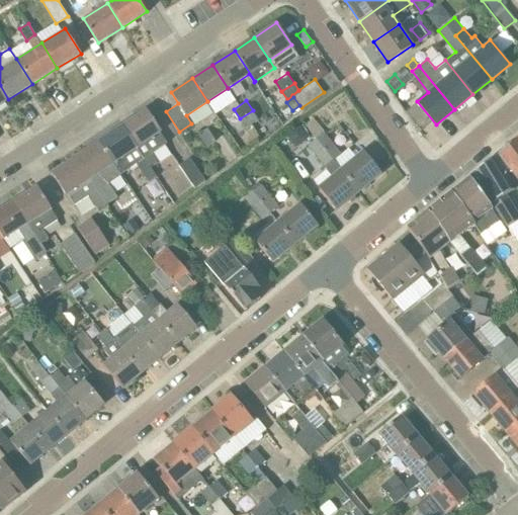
[(167,142),(160,132),(161,131),(147,108),(122,124),(151,167),(159,161),(153,152),(167,142)]
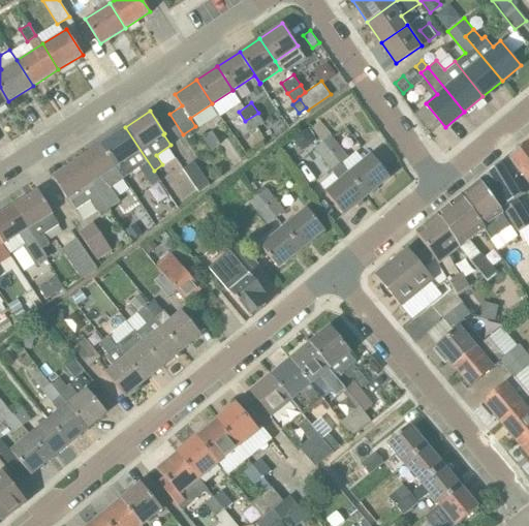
[(258,113),(245,121),(251,130),(263,122),(258,113)]
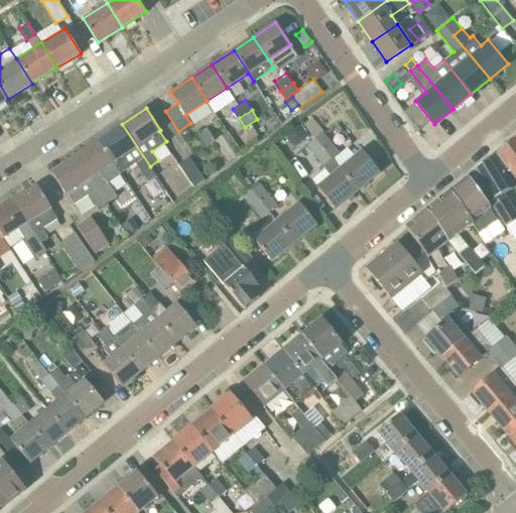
[(316,115),(305,122),(314,135),(326,127),(316,115)]
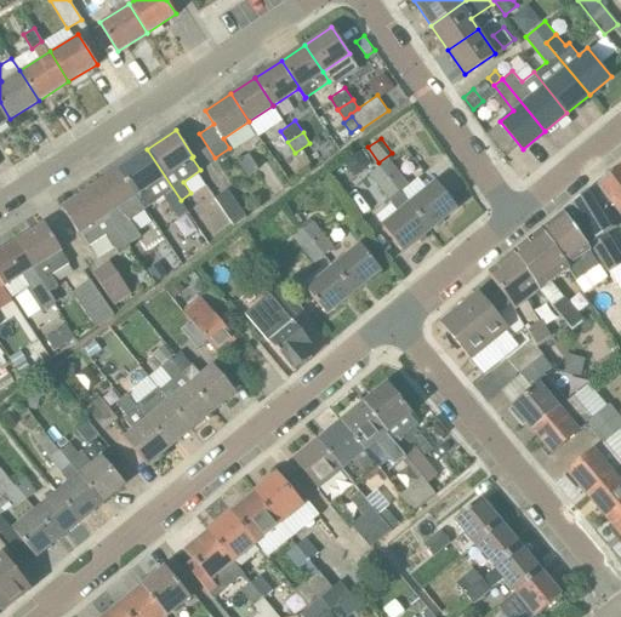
[(163,194),(177,217),(188,210),(181,200),(147,149),(119,169),(144,206),(163,194)]
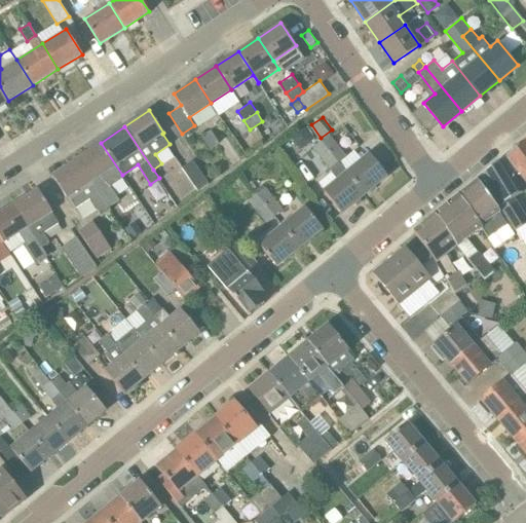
[(313,139),(303,126),(289,137),(299,150),(313,139)]
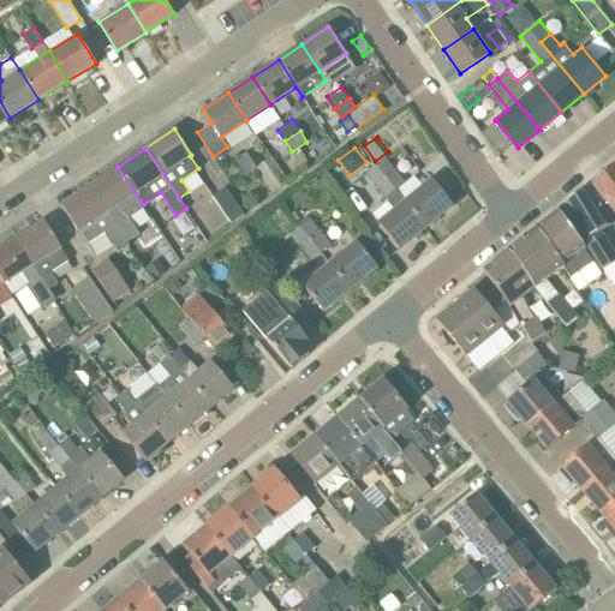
[(257,165),(246,149),(236,157),(245,172),(257,165)]
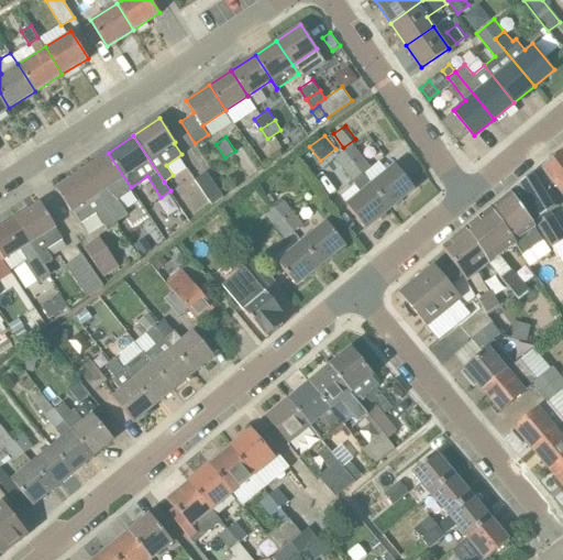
[(372,166),(352,142),(343,150),(362,174),(372,166)]
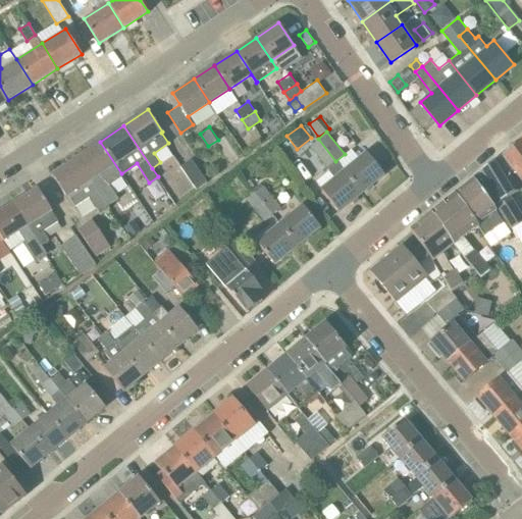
[(335,161),(318,139),(310,146),(327,168),(335,161)]
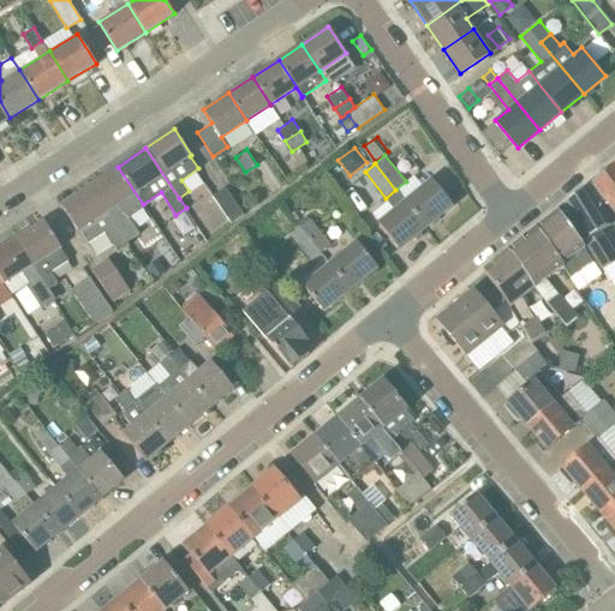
[(614,209),(614,165),(614,163),(592,181),(614,209)]
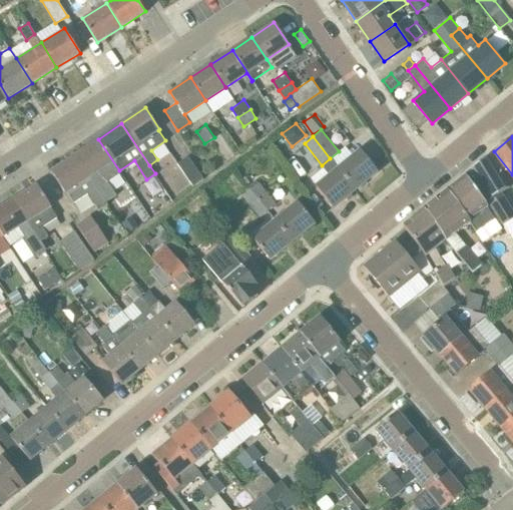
[(116,193),(108,180),(120,172),(119,170),(98,139),(75,154),(105,200),(116,193)]
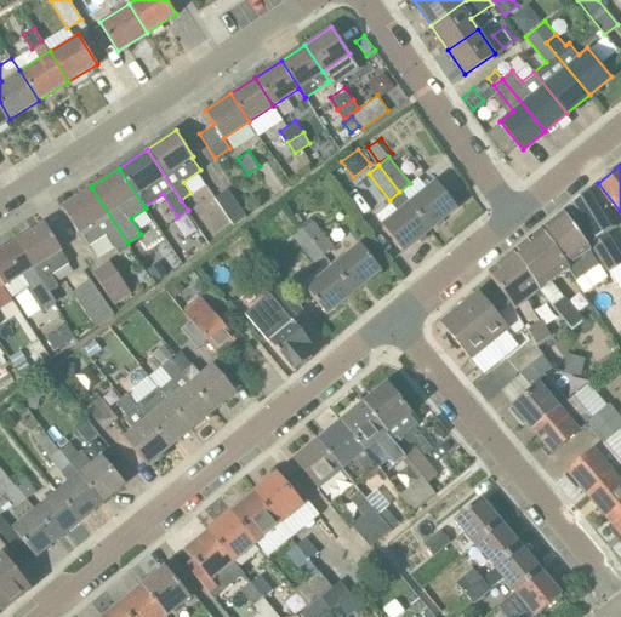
[(436,181),(419,194),(409,203),(429,228),(457,206),(436,181)]
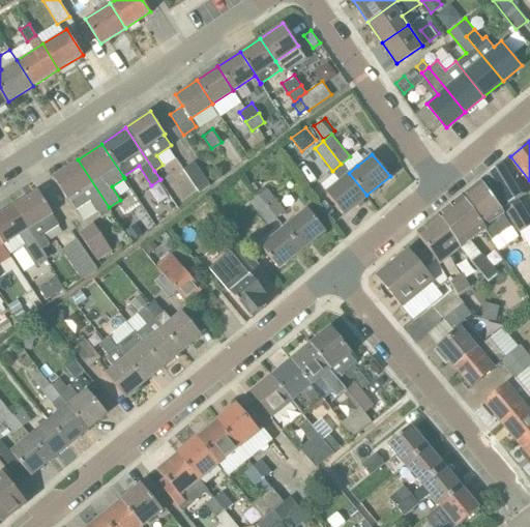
[(111,210),(109,207),(78,159),(53,176),(67,198),(68,198),(76,208),(90,199),(101,216),(111,210)]
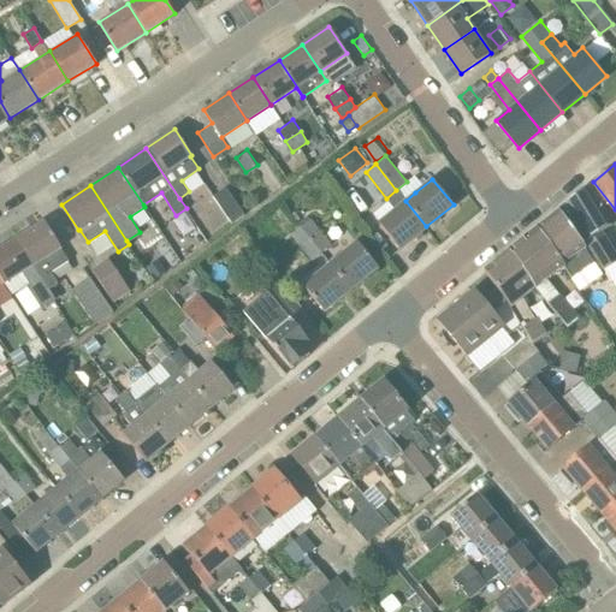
[(244,214),(225,185),(213,194),(231,223),(244,214)]
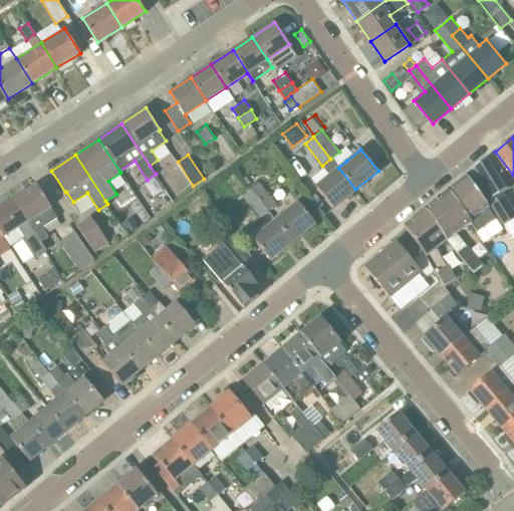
[(513,214),(501,193),(509,187),(490,156),(471,171),(481,189),(503,224),(513,217),(513,214)]
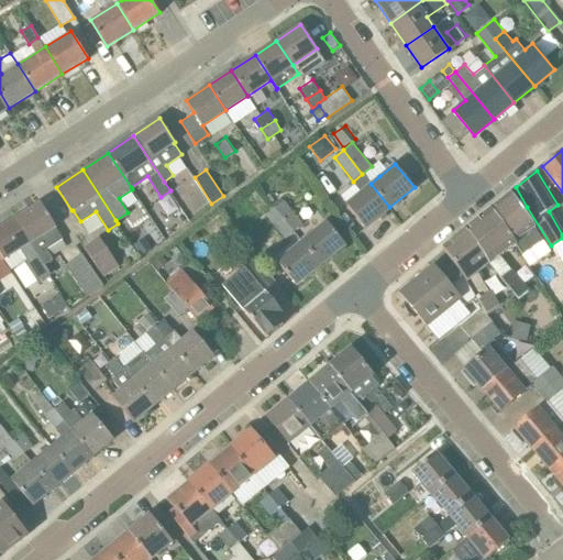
[(389,207),(371,184),(362,191),(346,204),(365,228),(389,207)]
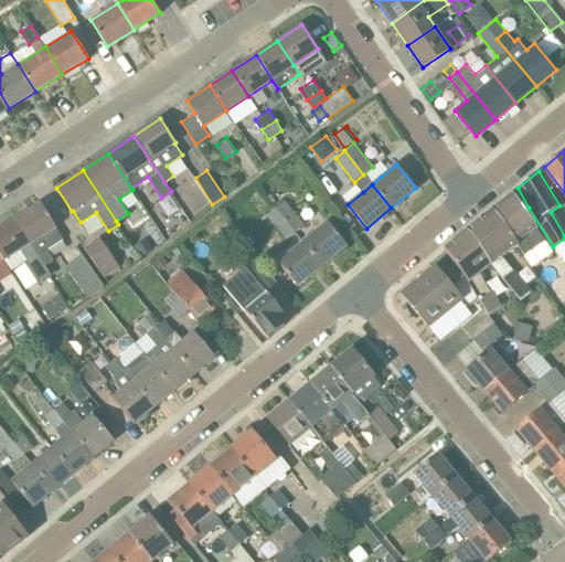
[(544,241),(525,211),(512,193),(491,210),(518,244),(524,255),(544,241)]
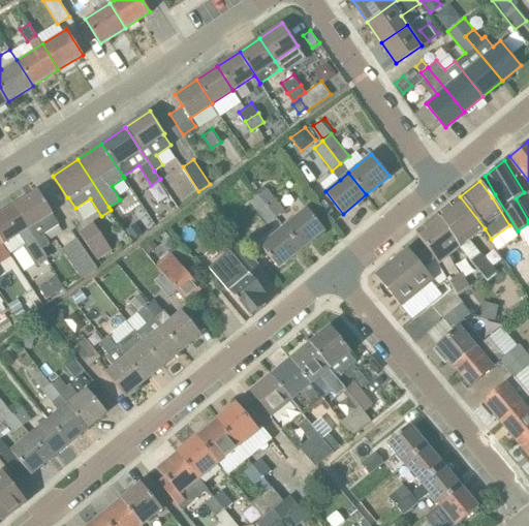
[(257,193),(276,216),(284,209),(267,186),(257,193)]
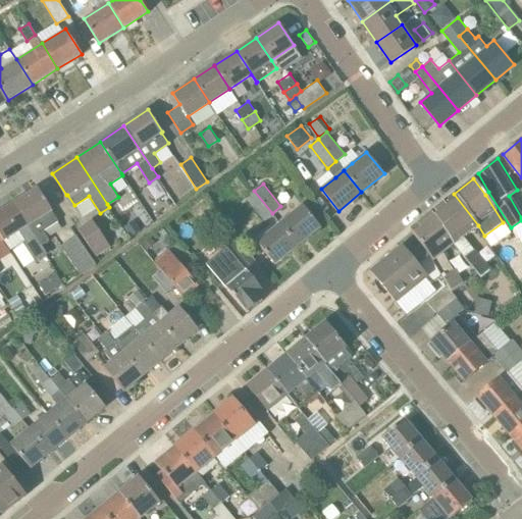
[(49,240),(43,229),(58,220),(38,187),(14,202),(41,244),(49,240)]
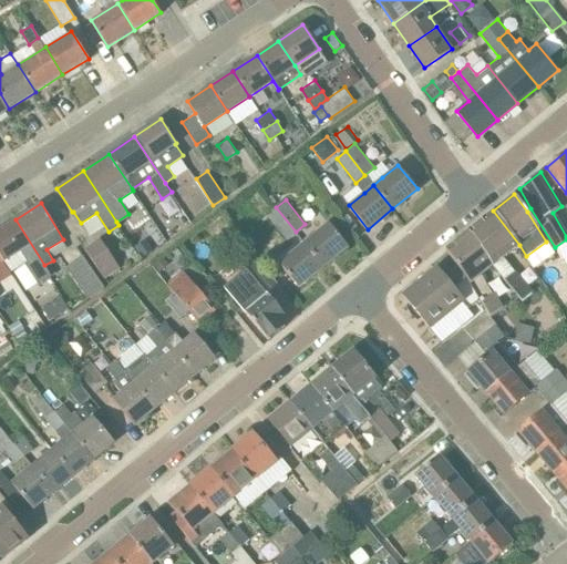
[(286,239),(296,232),(276,207),(267,214),(286,239)]
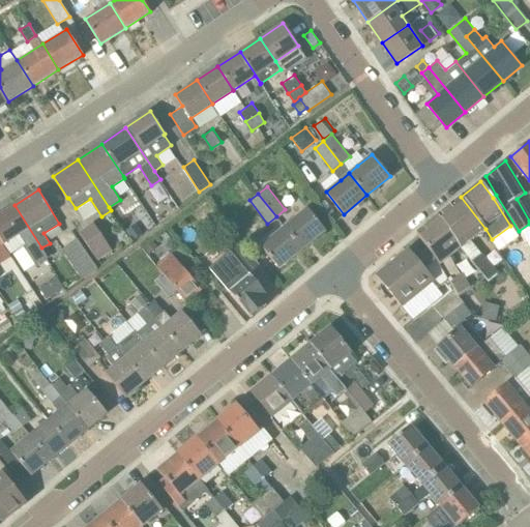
[(438,215),(460,247),(470,240),(486,229),(461,197),(438,215)]
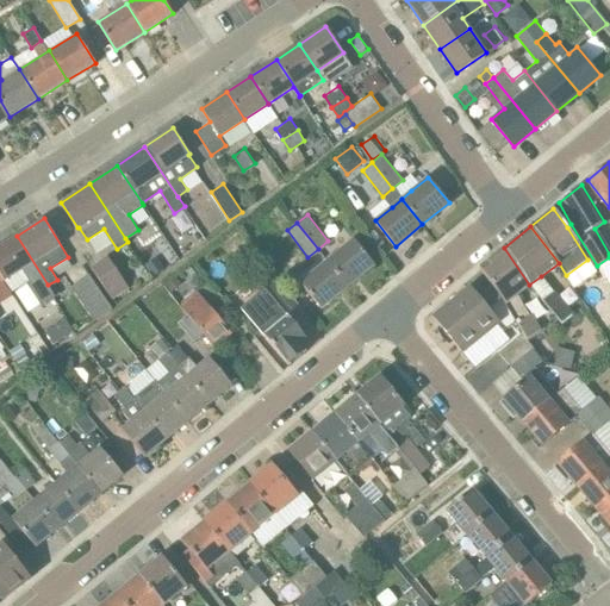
[(41,304),(54,295),(48,285),(17,236),(0,245),(0,273),(4,280),(22,269),(29,280),(26,281),(41,304)]
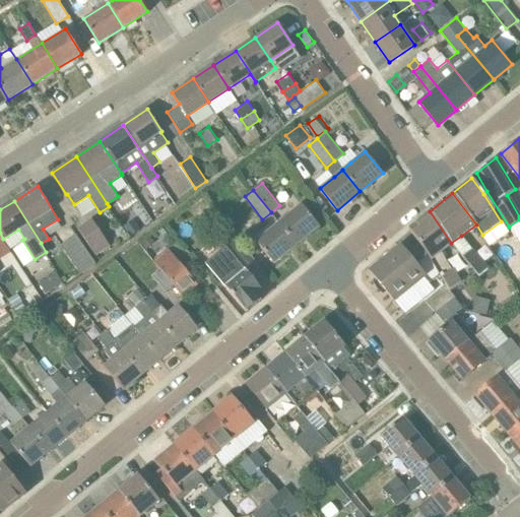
[(277,221),(297,244),(319,225),(300,202),(277,221)]
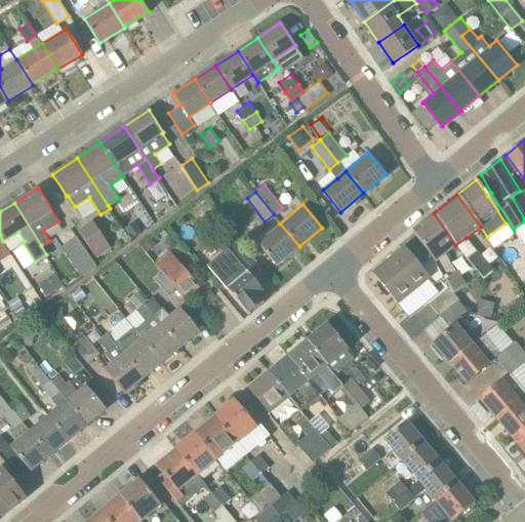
[(445,253),(455,245),(434,213),(412,231),(425,246),(436,262),(449,285),(429,303),(440,315),(459,299),(453,291),(465,283),(457,270),(455,271),(445,253)]
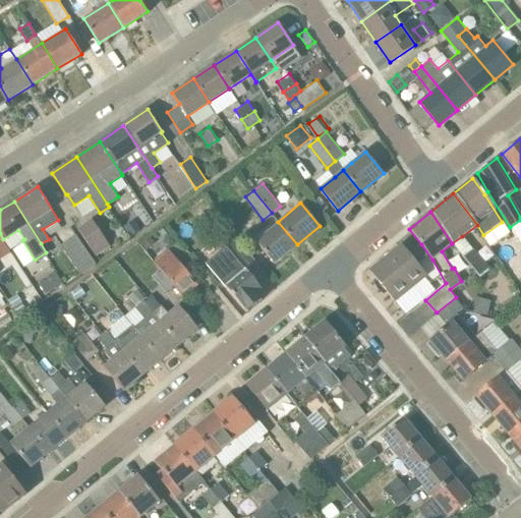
[(77,226),(96,255),(110,246),(92,217),(77,226)]
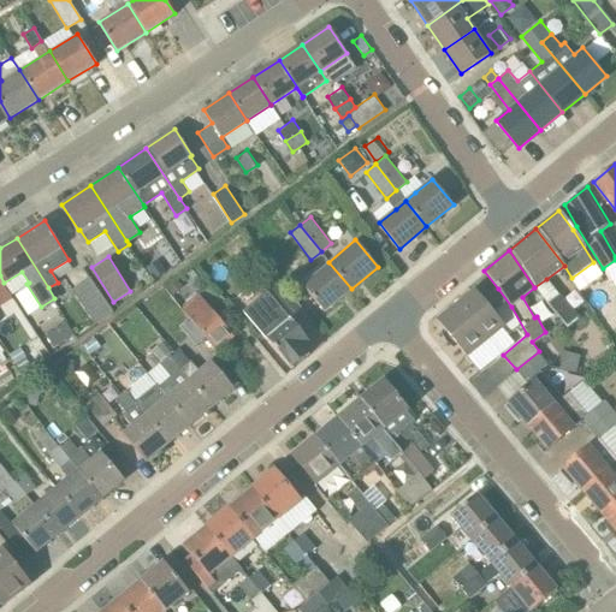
[(146,267),(154,278),(166,269),(158,257),(146,267)]
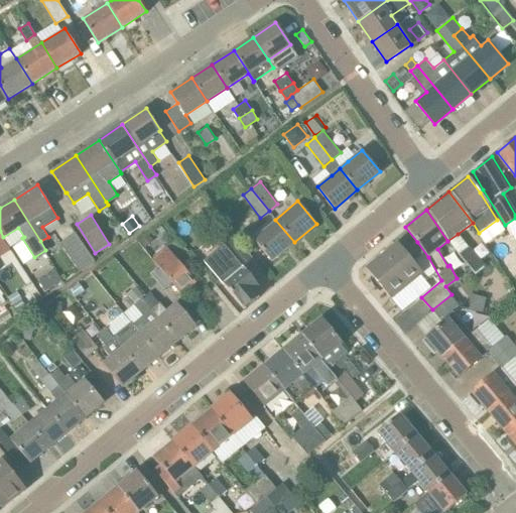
[(275,220),(253,238),(271,260),(294,242),(275,220)]
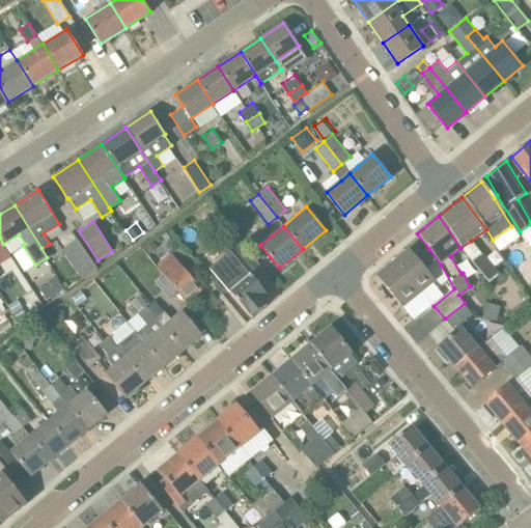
[(229,249),(208,267),(251,317),(264,306),(262,303),(270,297),(250,274),(260,265),(247,249),(236,237),(226,245),(229,249)]
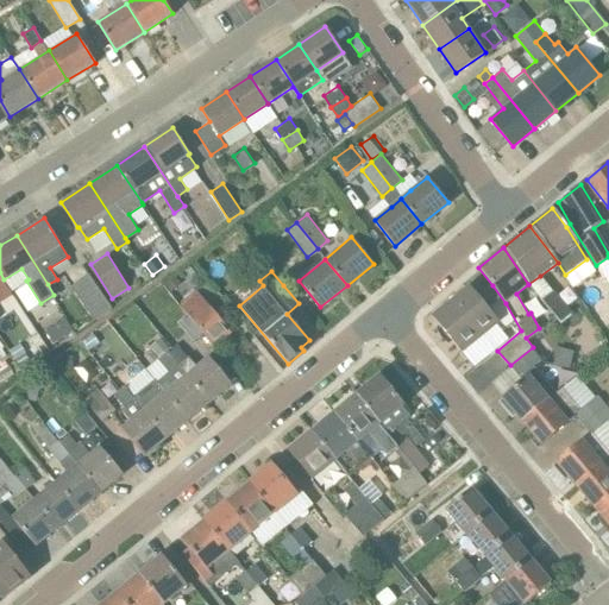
[(70,285),(93,319),(112,307),(88,272),(70,285)]
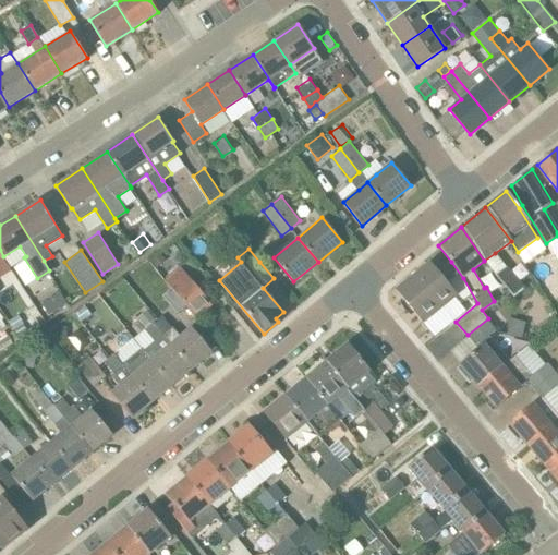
[(161,251),(150,258),(156,266),(166,258),(161,251)]
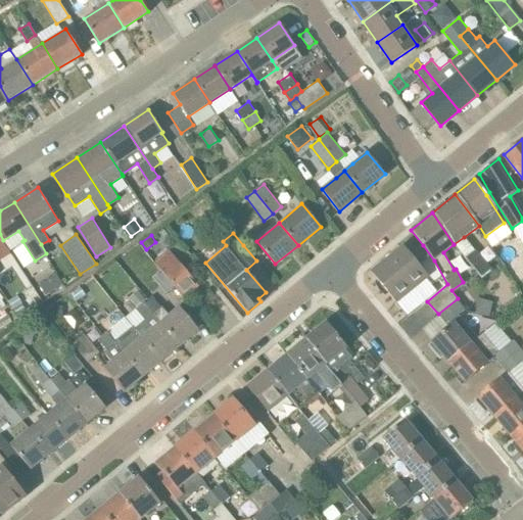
[(426,300),(427,301),(447,284),(434,261),(423,245),(410,255),(402,246),(372,272),(408,316),(426,300)]
